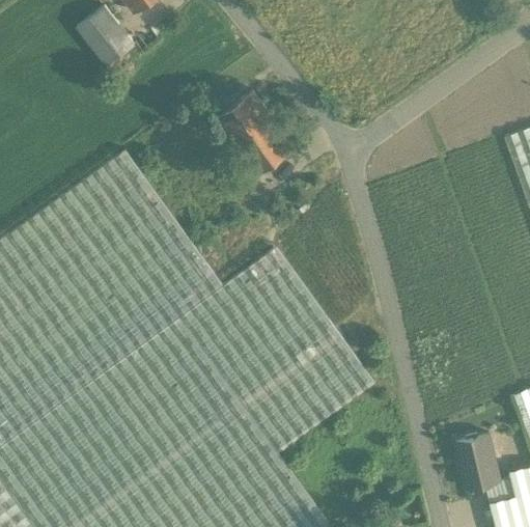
[(151,0),(122,0),(133,15),(151,0)]
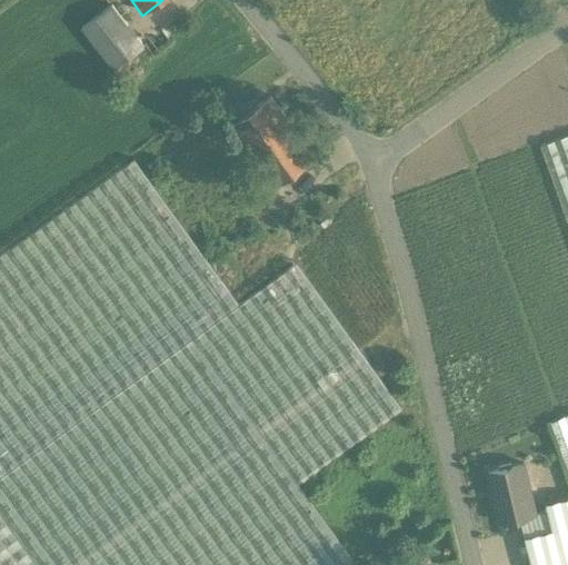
[(112,72),(145,49),(112,8),(81,31),(112,72)]
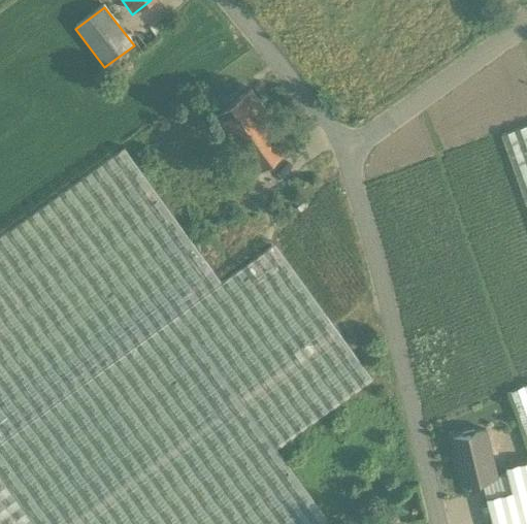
[(253,174),(291,148),(250,91),(212,118),(253,174)]
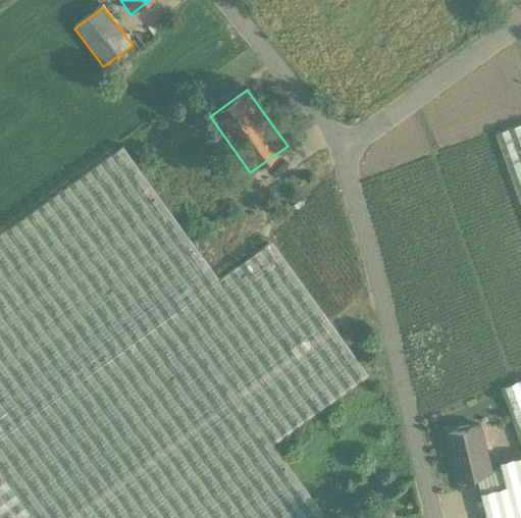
[(520,125),(496,136),(520,206),(520,125)]
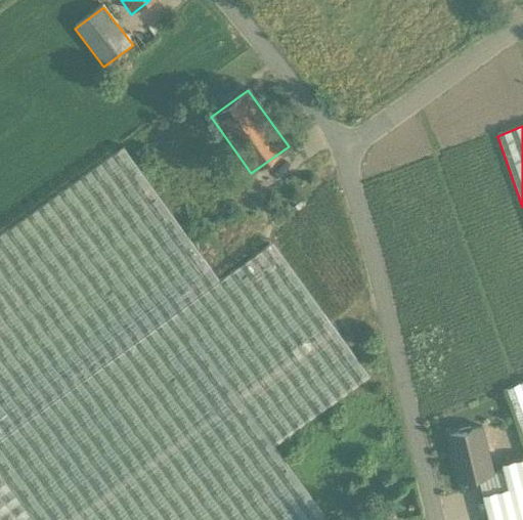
[(310,519),(264,456),(358,386),(371,377),(272,244),(261,253),(221,282),(123,148),(110,158),(0,236),(0,519),(310,519)]
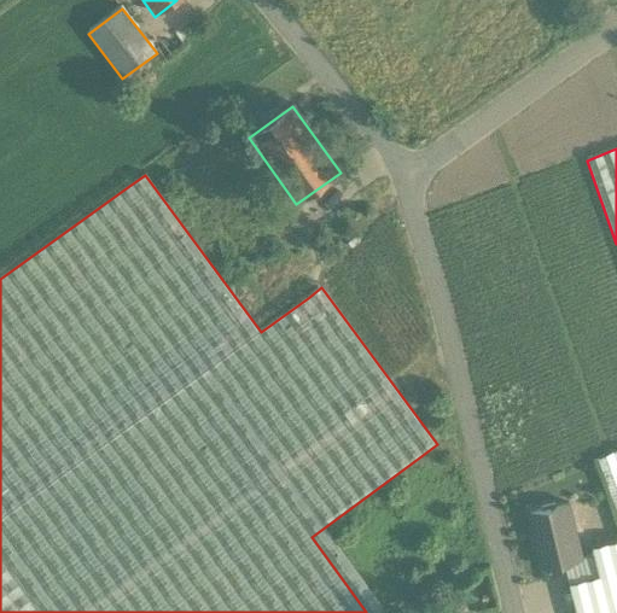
[(616,451),(598,460),(616,514),(616,542),(592,549),(599,578),(570,585),(577,612),(616,612),(616,451)]
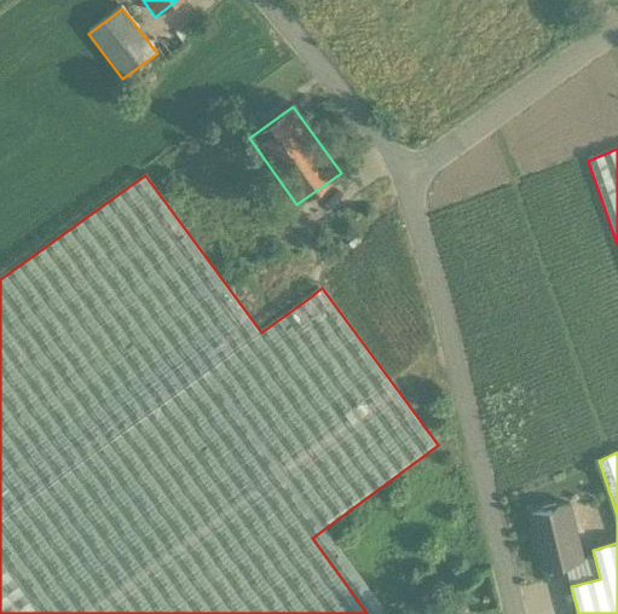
[(529,516),(542,572),(581,562),(567,507),(529,516)]
